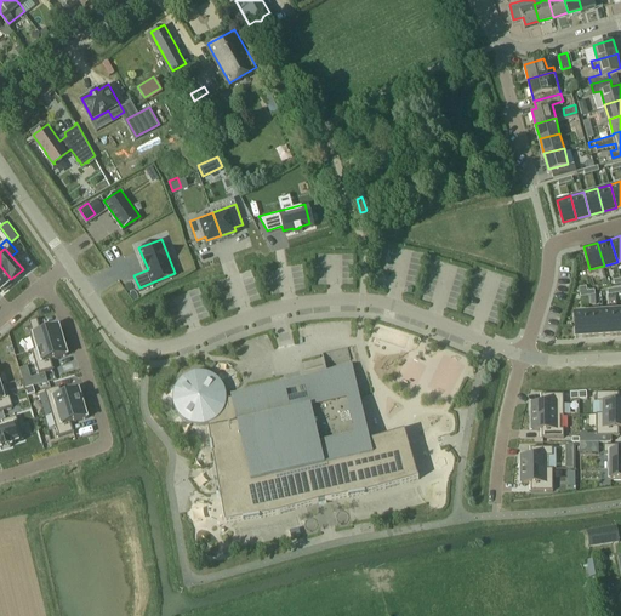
[(0,289),(1,287),(4,289),(10,283),(9,281),(11,279),(0,266),(0,289)]
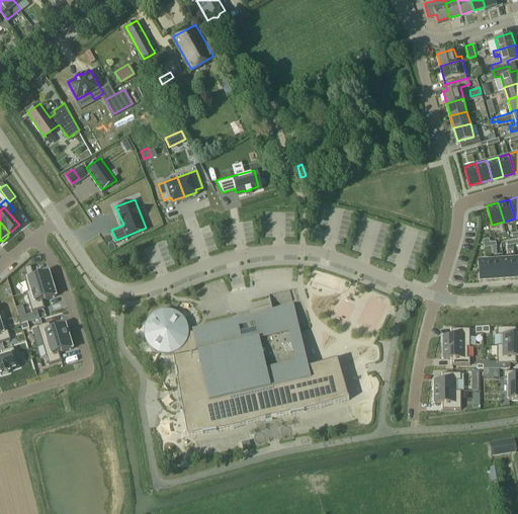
[(514,257),(503,258),(504,277),(515,276),(514,257)]
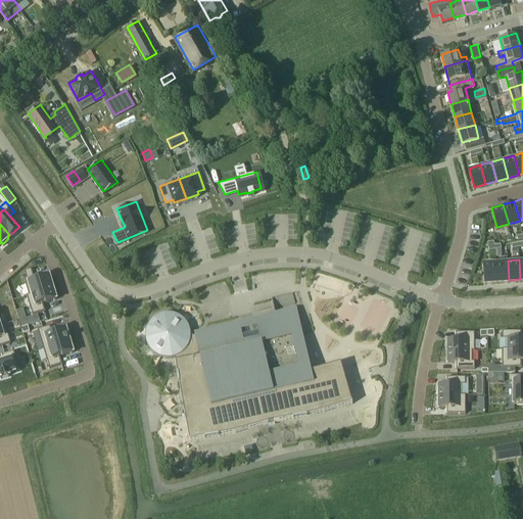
[(495,261),(484,262),(485,281),(497,281),(495,261)]
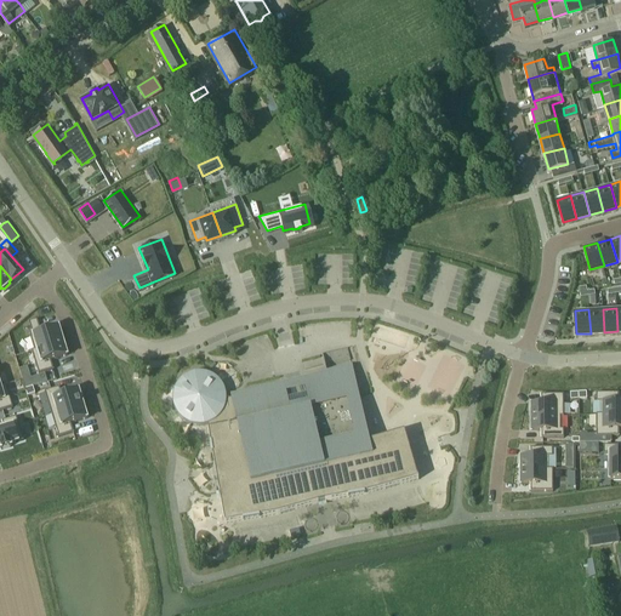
[(603,309),(588,309),(591,334),(604,332),(603,309)]
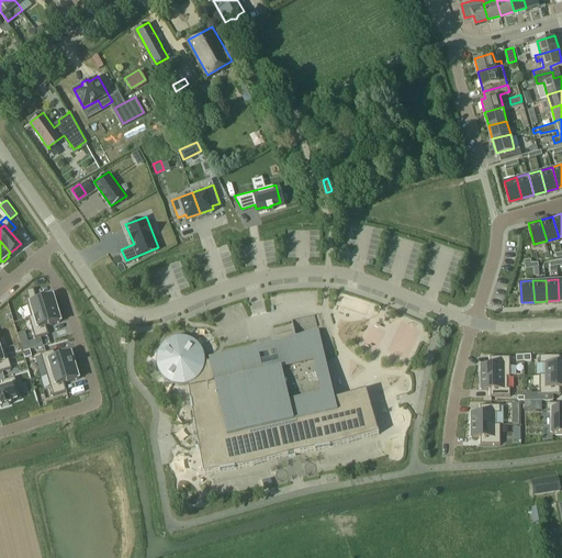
[(34,287),(26,289),(31,302),(37,299),(34,287)]
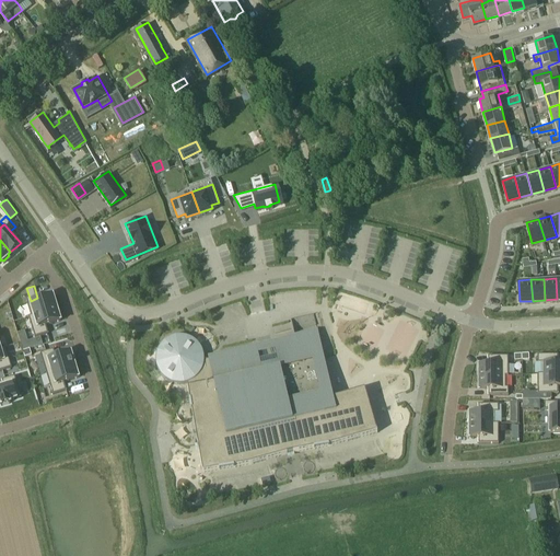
[(37,298),(31,301),(34,313),(57,305),(54,293),(37,298)]
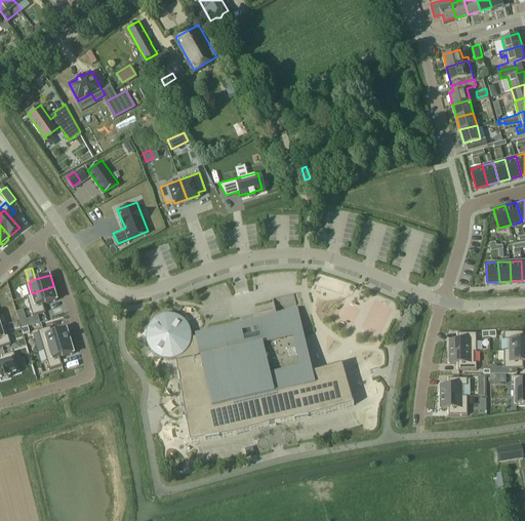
[(35,305),(31,306),(33,314),(41,312),(39,304),(43,303),(57,298),(53,286),(32,293),(35,305)]
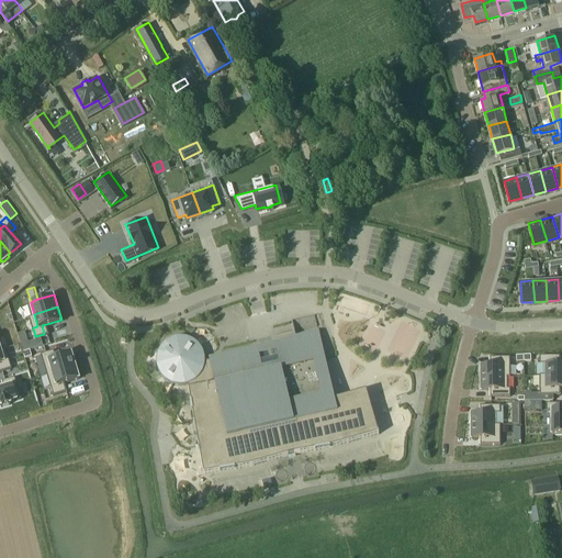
[(30,346),(35,345),(33,338),(27,341),(24,330),(18,332),(23,348),(30,346)]
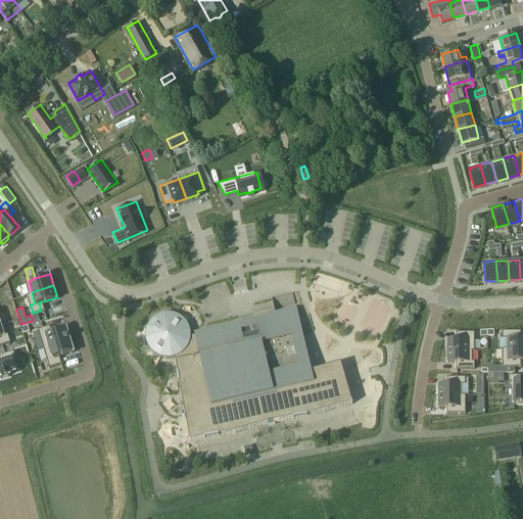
[(258,328),(242,332),(239,319),(194,330),(195,332),(191,333),(191,331),(191,330),(190,329),(190,327),(190,326),(189,325),(188,323),(187,321),(186,319),(184,317),(183,315),(181,314),(179,313),(177,312),(174,311),(173,311),(171,310),(168,310),(165,311),(163,311),(161,311),(158,312),(156,314),(154,315),(153,316),(152,317),(150,319),(149,321),(148,323),(147,325),(146,327),(146,329),(146,331),(146,333),(146,334),(146,335),(146,338),(147,339),(147,341),(148,342),(148,343),(149,344),(150,346),(151,348),(152,348),(153,349),(155,351),(157,352),(158,354),(159,354),(161,355),(162,355),(165,356),(168,356),(170,356),(173,355),(175,355),(190,438),(235,430),(269,421),(269,420),(274,419),(308,414),(352,400),(341,361),(317,368),(318,368),(312,369),(297,307),(255,316),(258,328)]
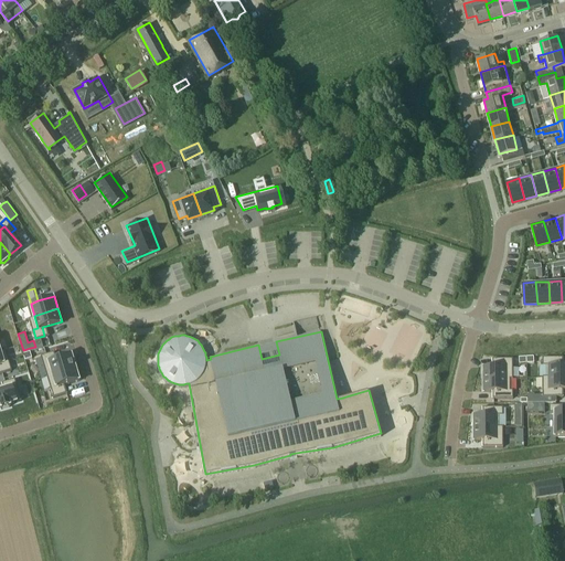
[(0,371),(11,368),(9,359),(3,361),(0,349),(0,371)]
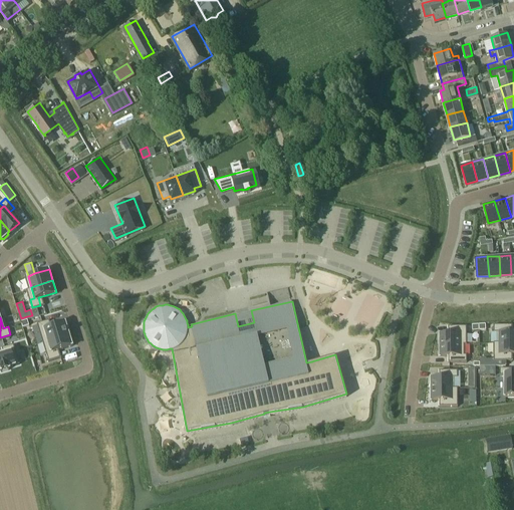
[(49,318),(37,322),(40,330),(43,328),(47,339),(69,332),(68,331),(70,330),(68,323),(66,323),(65,321),(51,325),(49,318)]
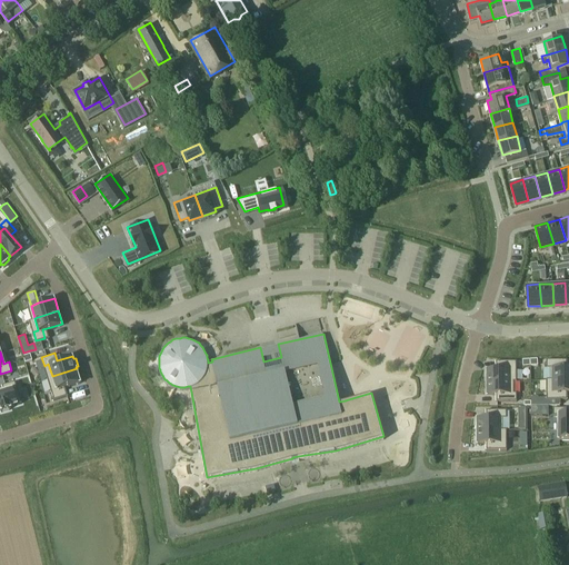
[(546,376),(546,377),(568,376),(568,364),(567,365),(567,357),(546,357),(546,365),(551,365),(551,376),(546,376)]
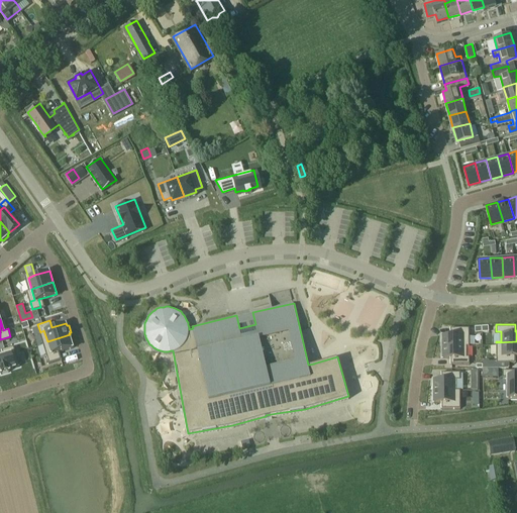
[(450,332),(442,332),(442,343),(469,343),(469,325),(450,325),(450,332)]
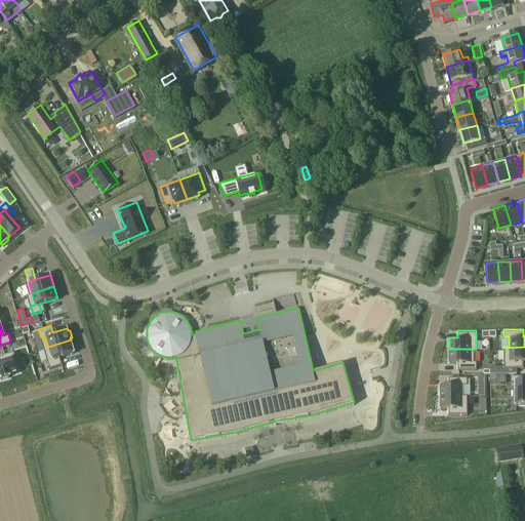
[(51,358),(47,359),(50,367),(63,363),(59,356),(74,352),(74,350),(75,349),(73,342),(71,343),(71,339),(48,347),(51,358)]
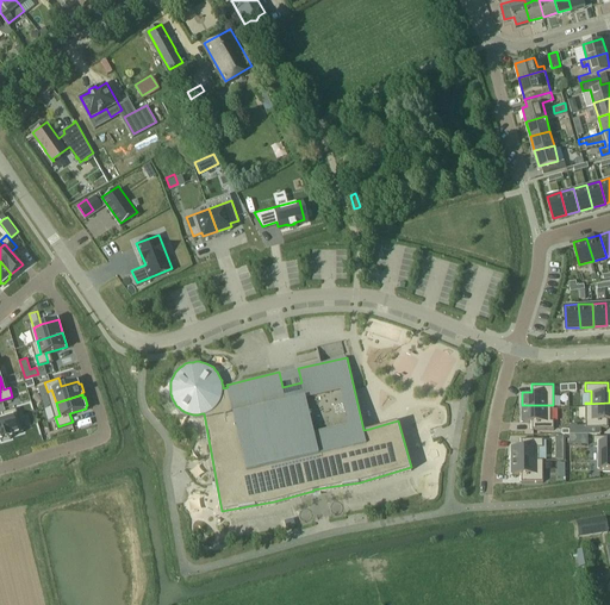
[(585,423),(585,425),(587,425),(601,425),(608,425),(608,417),(609,417),(609,403),(585,404),(585,423)]
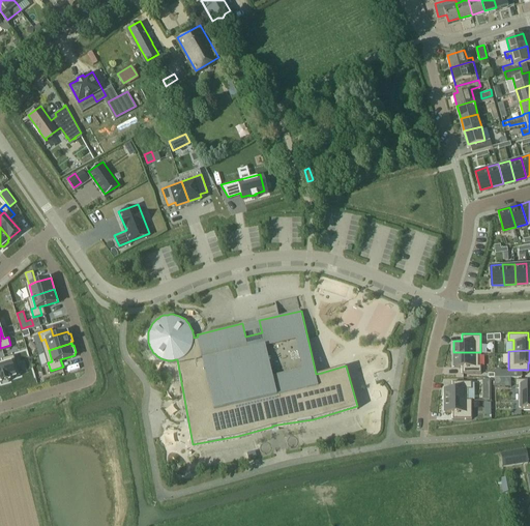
[(480,352),(453,352),(453,364),(462,363),(462,371),(481,371),(481,363),(478,363),(478,353),(480,353),(480,352)]
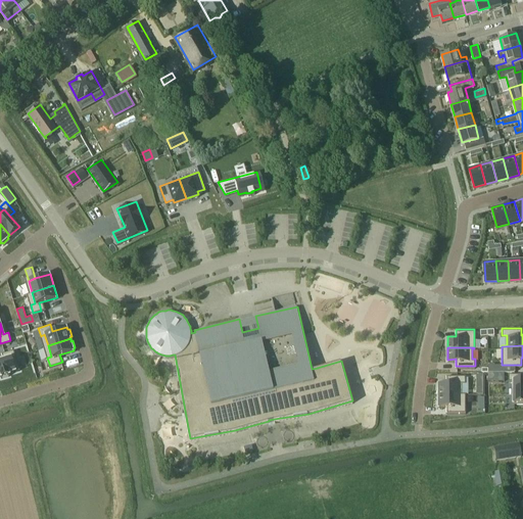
[(3,359),(0,359),(0,374),(1,376),(9,374),(8,372),(15,370),(11,357),(15,356),(13,348),(1,352),(3,359)]
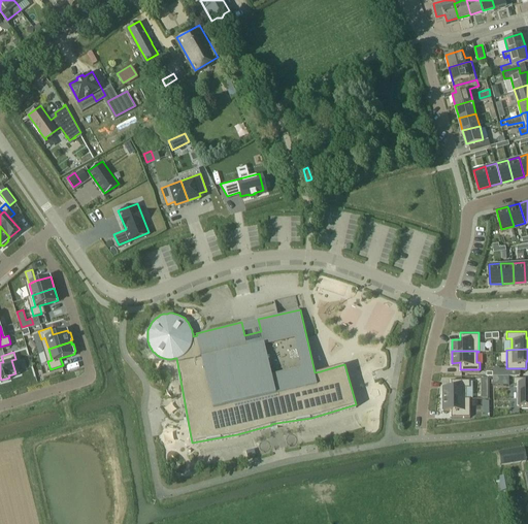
[(499,373),(499,366),(499,365),(493,365),(493,369),(487,369),(487,373),(499,373)]
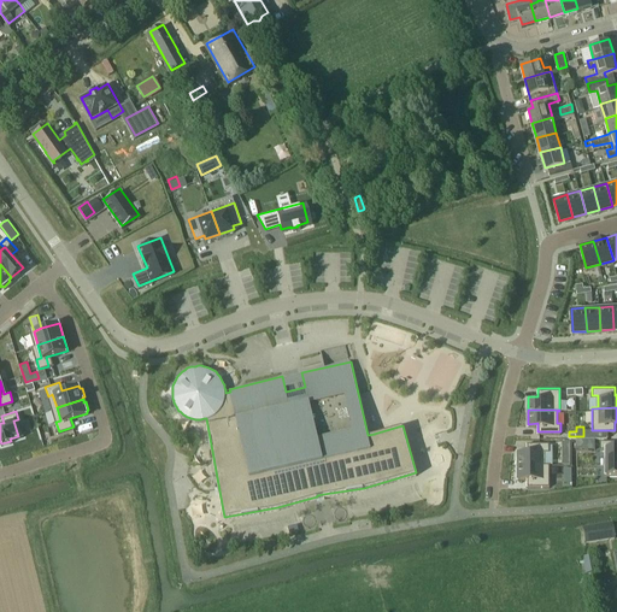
[(527,449),(517,449),(517,463),(550,463),(550,462),(544,462),(544,449),(550,449),(550,442),(550,441),(527,441),(527,449)]
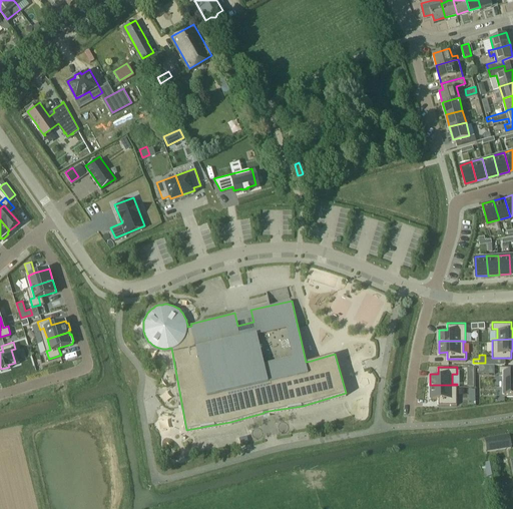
[(503,372),(503,394),(512,394),(512,371),(511,371),(511,372),(503,372)]
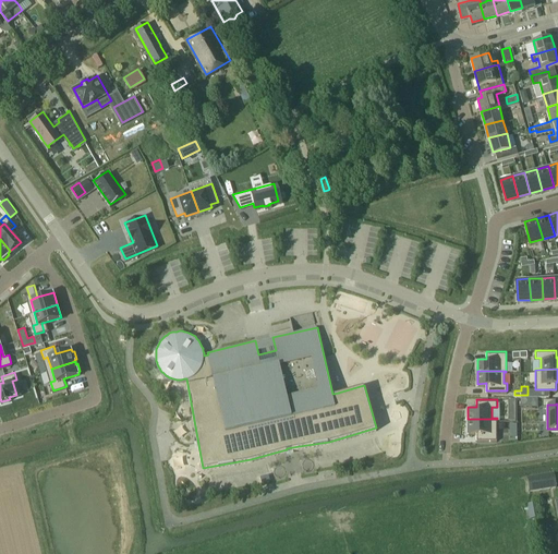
[(497,419),(468,419),(468,431),(476,431),(476,438),(497,438),(497,419)]
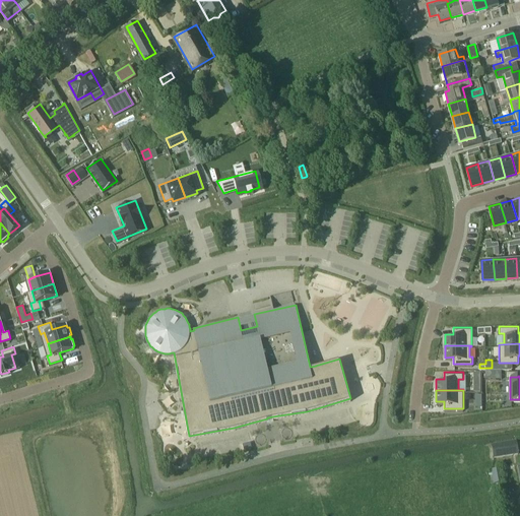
[(516,438),(492,442),(494,455),(518,451),(516,438)]
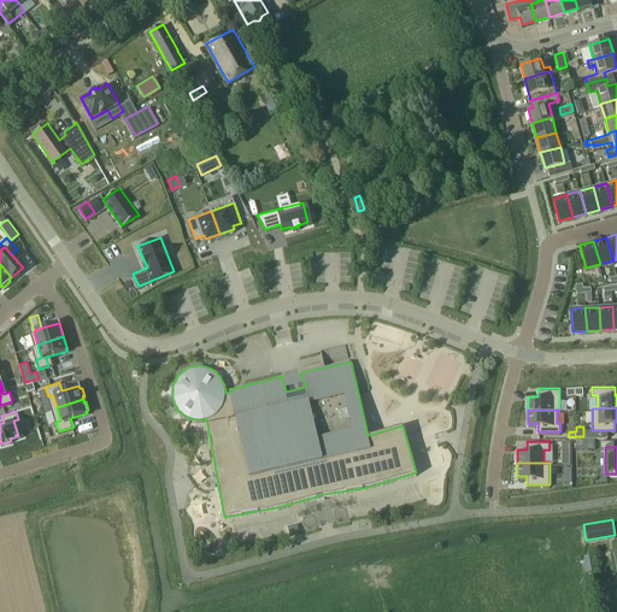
[(582,553),(583,569),(592,568),(589,552),(582,553)]
